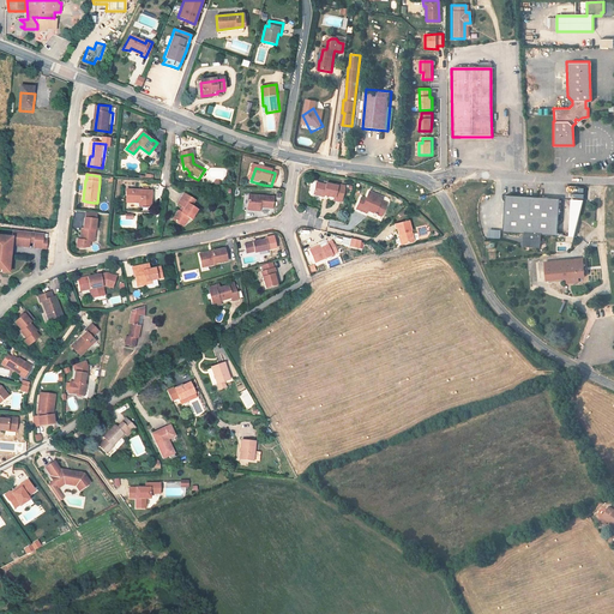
[(331,185),(320,184),(318,198),(327,199),(327,197),(338,199),(338,202),(345,203),(348,186),(341,185),(341,186),(331,185)]
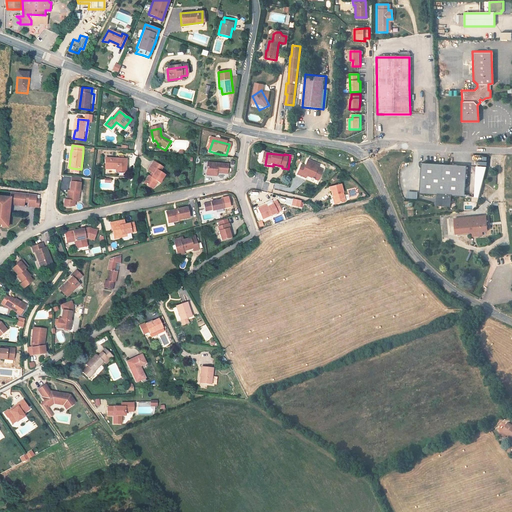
[(307,177),(308,175),(314,177),(313,178),(316,179),(316,178),(320,180),(323,172),(318,170),(319,167),(320,164),(309,159),(307,166),(306,168),(302,167),(299,173),(307,177)]
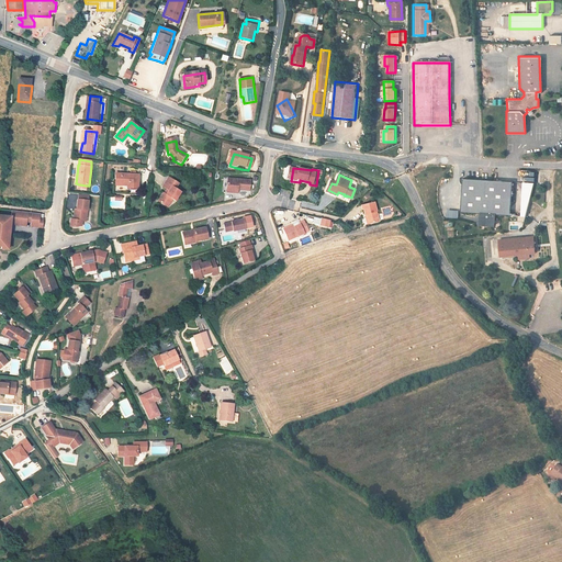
[(116,176),(116,188),(128,189),(127,192),(139,193),(141,178),(116,176)]
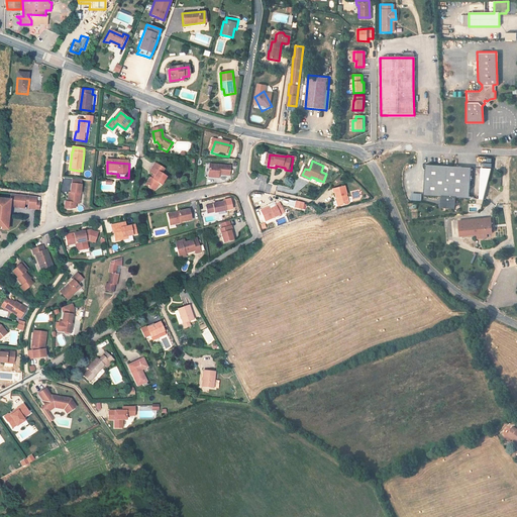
[(158,166),(151,174),(156,177),(151,181),(147,187),(156,193),(161,186),(163,188),(168,180),(163,176),(166,172),(158,166)]
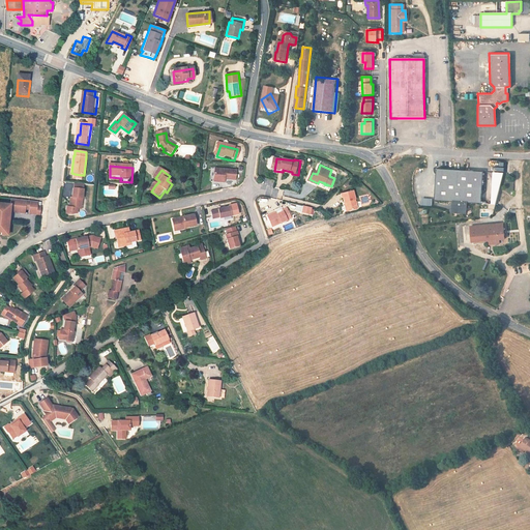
[(239,172),(217,170),(216,183),(230,184),(230,182),(238,182),(239,172)]
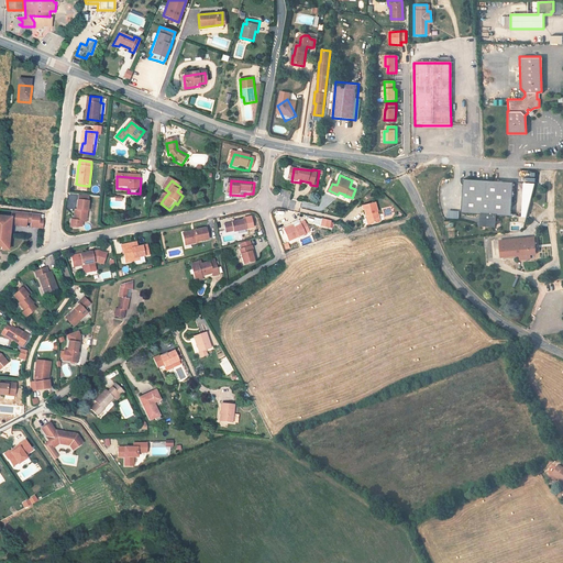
[(512,183),(464,180),(462,212),(481,213),(479,225),(495,227),(496,214),(510,216),(512,183)]
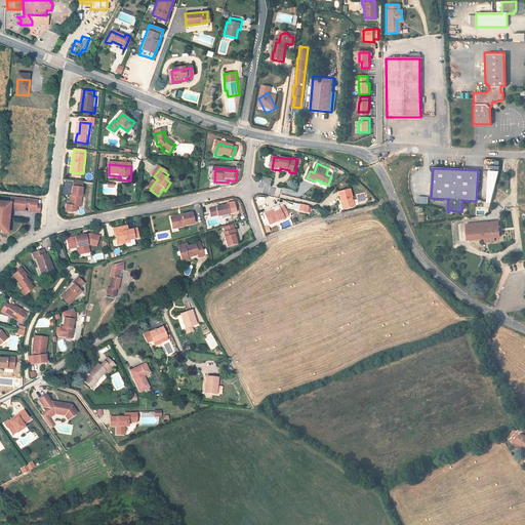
[(484,202),(484,207),(490,207),(491,202),(499,171),(488,170),(486,202),(484,202)]
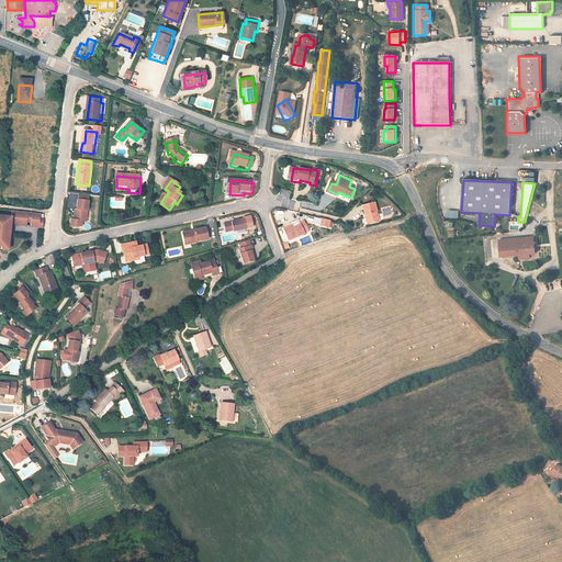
[(78,201),(77,211),(75,210),(74,221),(71,221),(70,228),(76,228),(81,227),(82,222),(85,223),(86,212),(87,212),(88,202),(88,197),(79,195),(78,201)]
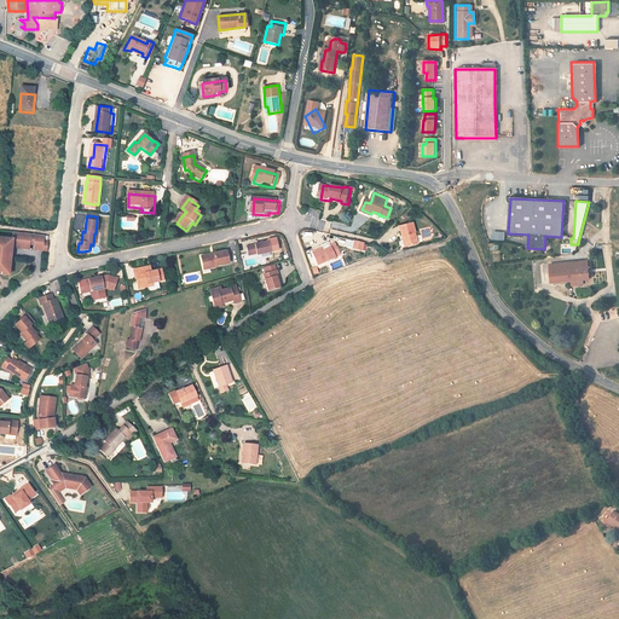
[(408,236),(411,247),(421,244),(415,224),(401,227),(403,232),(404,231),(406,237),(408,236)]
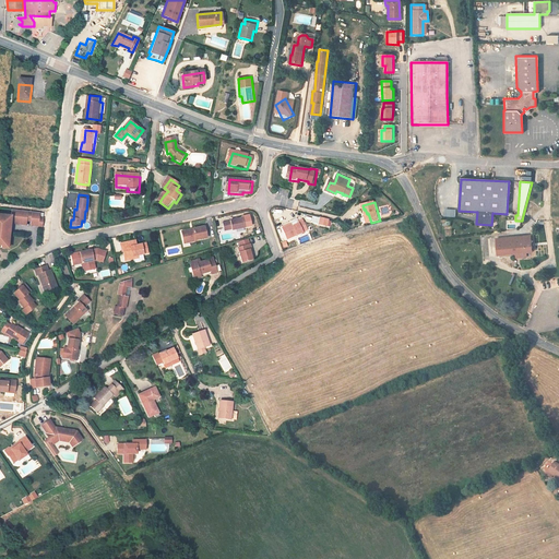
[(0,245),(3,246),(3,248),(10,248),(12,223),(13,217),(42,219),(40,226),(45,226),(45,218),(42,217),(43,212),(14,210),(13,216),(0,214),(0,245)]
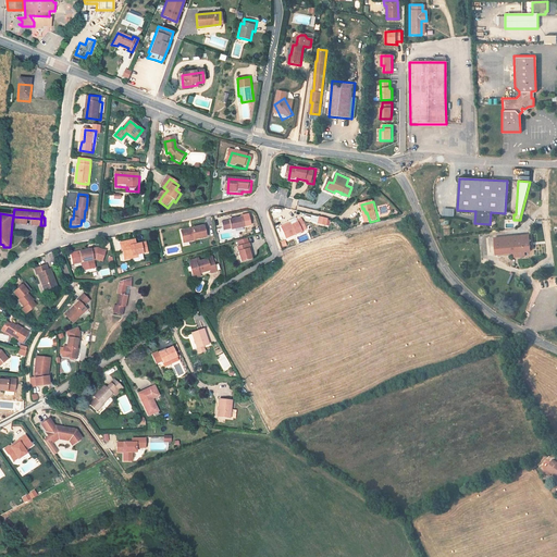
[(13,217),(12,222),(28,224),(29,220),(33,220),(33,224),(40,225),(41,219),(13,217)]
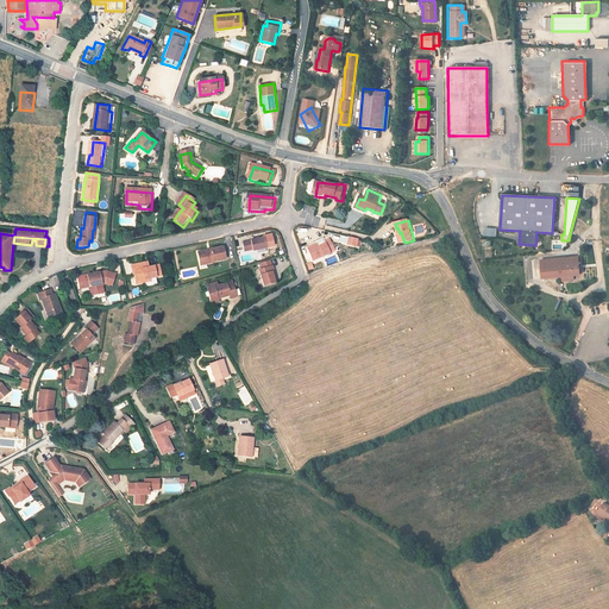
[(267,237),(246,243),(249,251),(256,249),(257,251),(270,246),(267,237)]
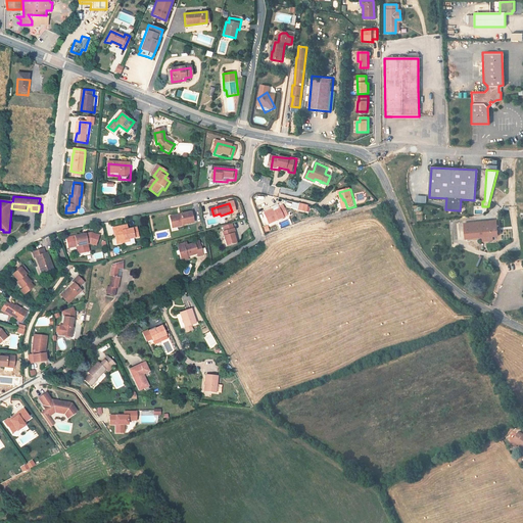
[(276,208),(268,211),(271,223),(290,216),(287,205),(282,206),(283,208),(277,210),(276,208)]
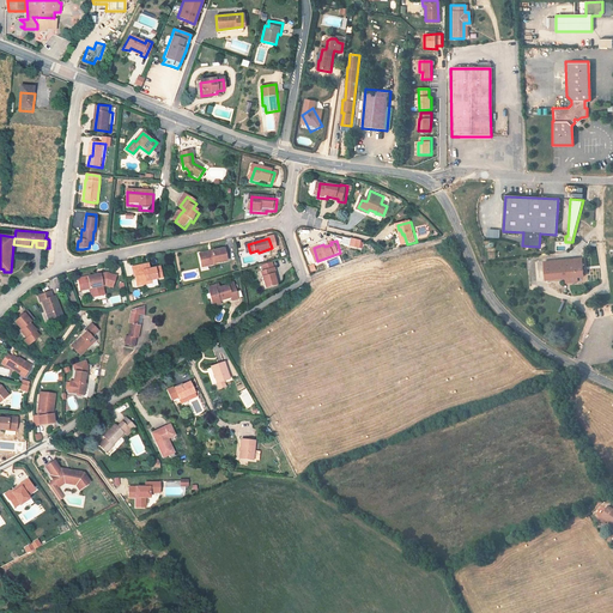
[(226,250),(201,256),(204,269),(206,268),(229,262),(226,250)]
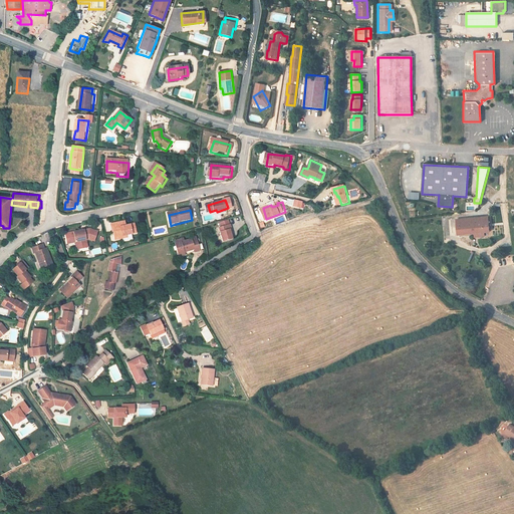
[(456,221),(458,236),(474,234),(474,238),(484,237),(484,233),(489,233),(488,218),(456,221)]
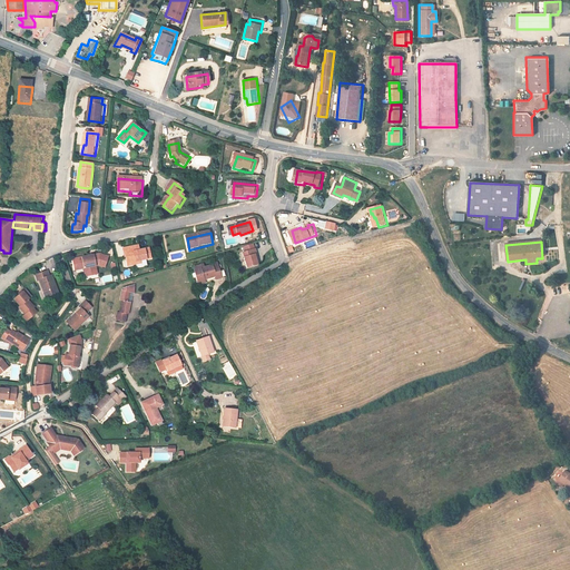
[(139,247),(123,252),(125,259),(127,259),(128,269),(143,266),(143,263),(153,261),(150,252),(140,254),(139,247)]
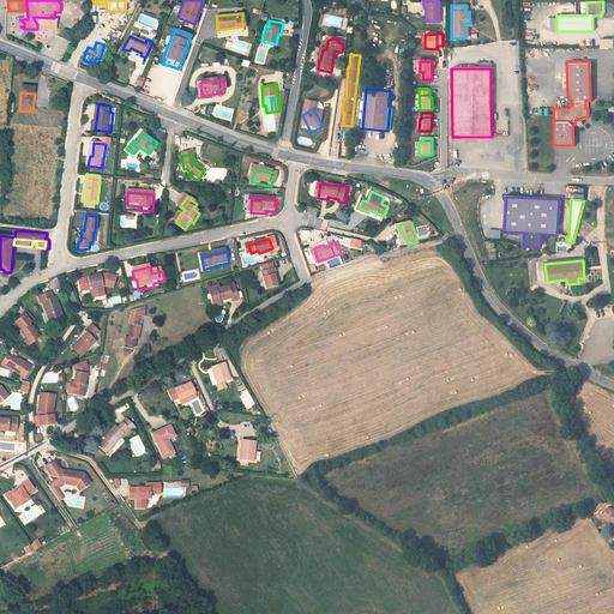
[(278,269),(264,272),(268,289),(280,287),(278,282),(281,281),(278,269)]
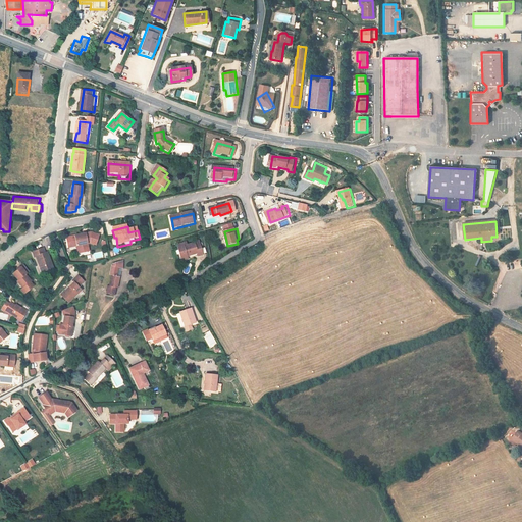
[(93,232),(68,239),(70,248),(79,247),(81,254),(91,252),(89,244),(92,244),(98,246),(101,236),(93,232)]
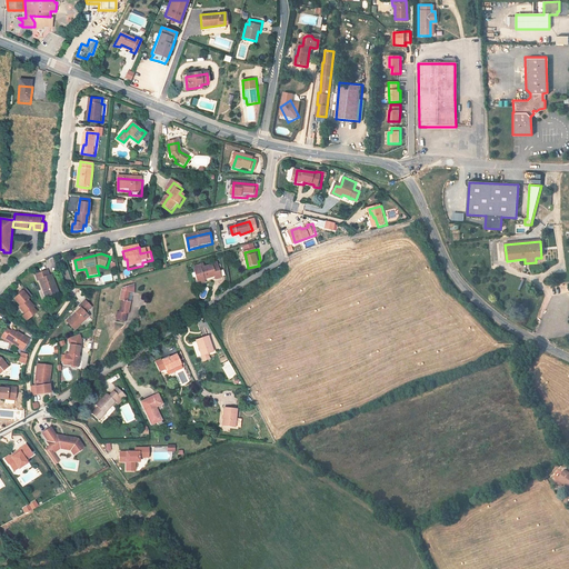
[(197,275),(199,286),(206,285),(217,281),(218,285),(223,283),(220,271),(219,271),(218,268),(213,269),(215,270),(206,272),(206,269),(197,271),(198,275),(197,275)]
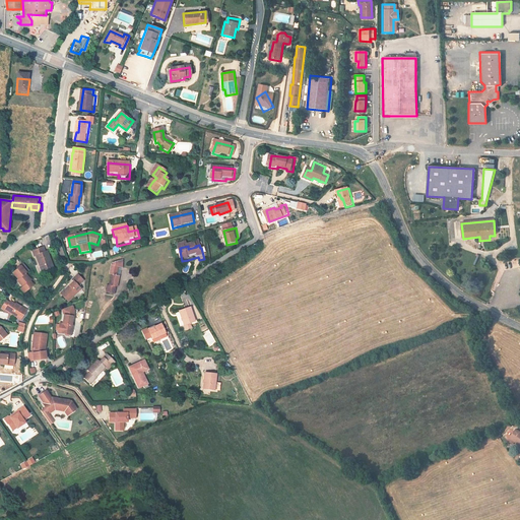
[(46,249),(36,252),(37,257),(39,256),(45,273),(56,269),(50,252),(48,253),(46,249)]
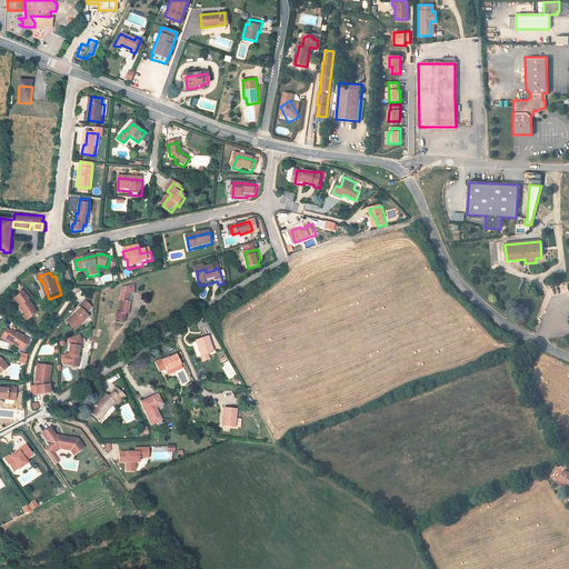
[(117,322),(127,323),(128,315),(130,315),(131,302),(130,302),(131,297),(137,296),(135,287),(122,290),(120,301),(122,301),(120,313),(118,313),(117,322)]
